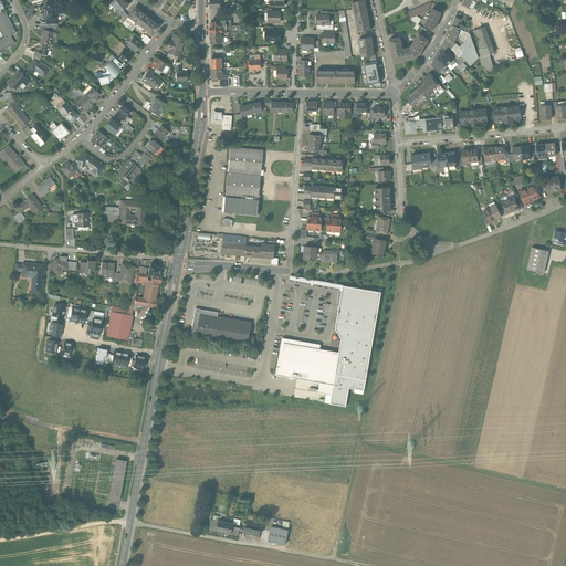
[(52,22),(56,22),(56,12),(65,12),(65,0),(56,0),(56,3),(48,3),(48,8),(45,8),(45,13),(48,13),(48,21),(52,21),(52,22)]
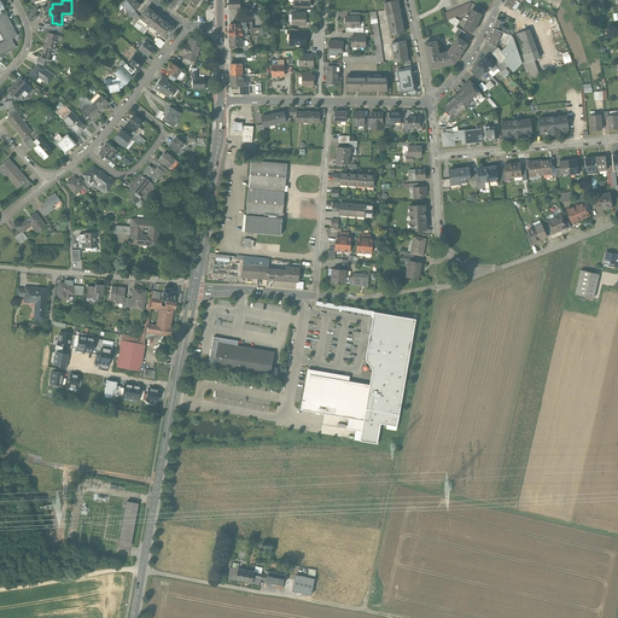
[(124,0),(120,4),(129,16),(134,11),(140,6),(134,0),(124,0)]
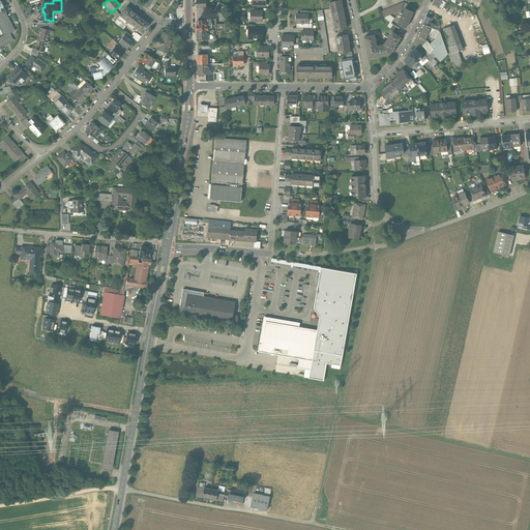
[(341,0),(340,0),(329,2),(334,31),(347,29),(341,0)]
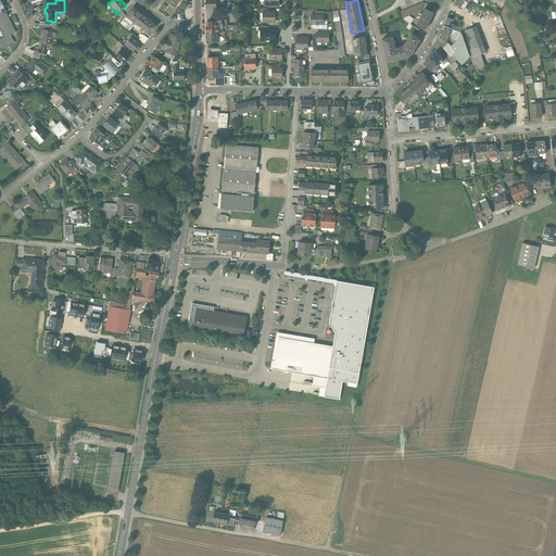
[(455,0),(454,4),(465,10),(470,0),(469,0),(455,0)]
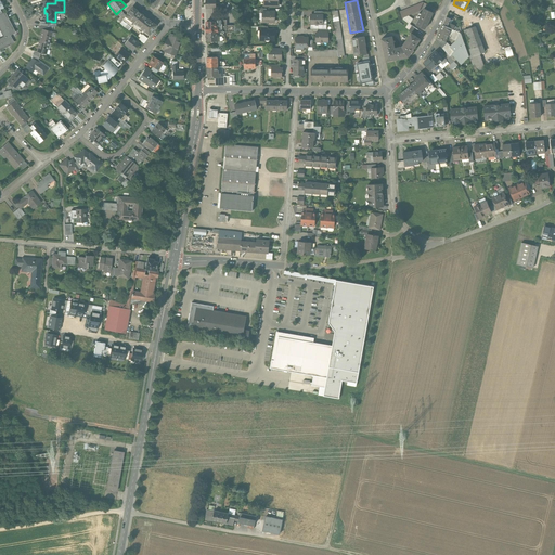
[(418,11),(416,5),(399,12),(401,18),(418,11)]
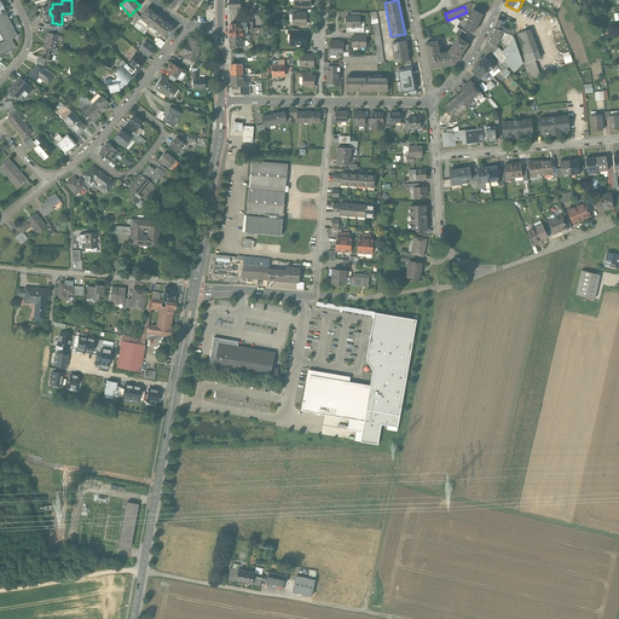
[(146,32),(150,27),(158,17),(149,10),(145,13),(142,17),(137,23),(146,32)]
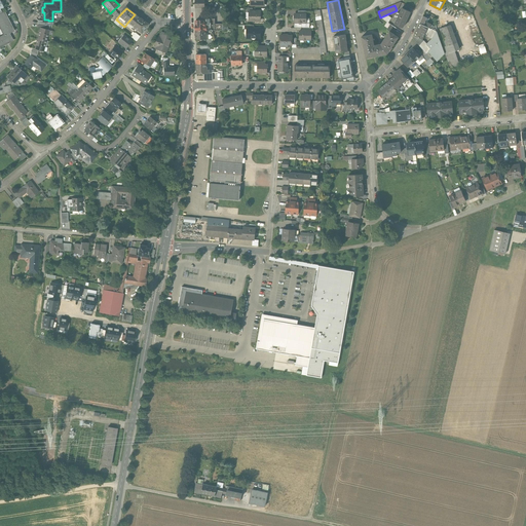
[(410,12),(402,8),(395,24),(403,28),(410,12)]
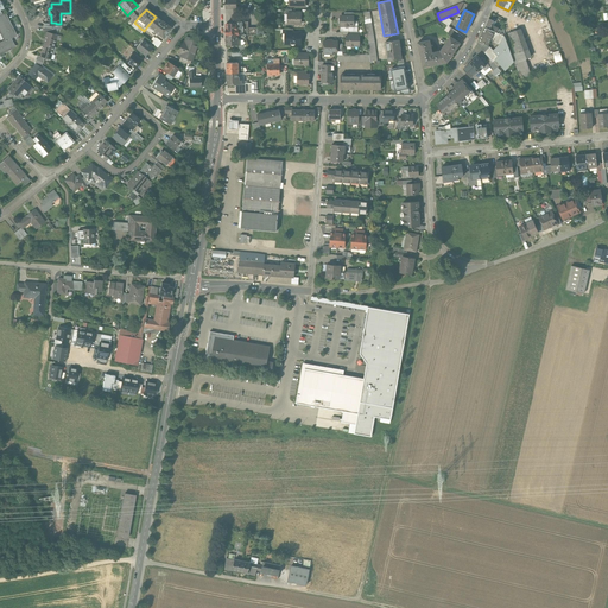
[(369,12),(362,13),(369,55),(371,62),(378,62),(369,12)]
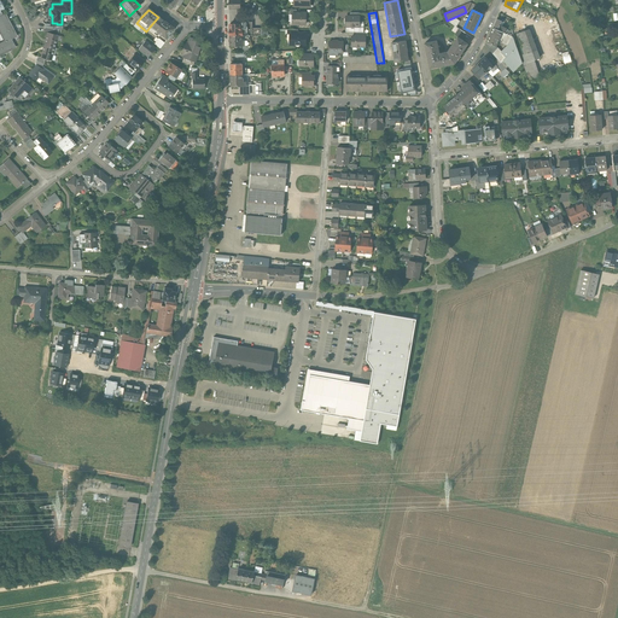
[(293,15),(292,25),(305,25),(305,13),(297,13),(293,13),(293,15)]
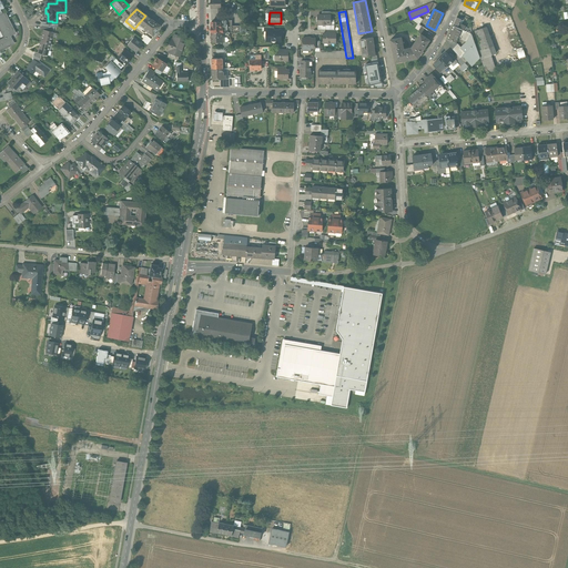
[(131,32),(134,29),(125,21),(130,16),(127,13),(121,19),(118,22),(131,32)]
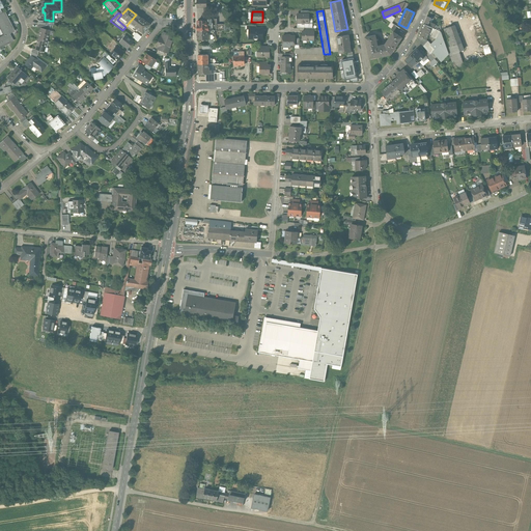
[(0,18),(0,27),(4,35),(0,37),(0,47),(5,44),(12,39),(9,33),(15,31),(6,15),(0,18)]
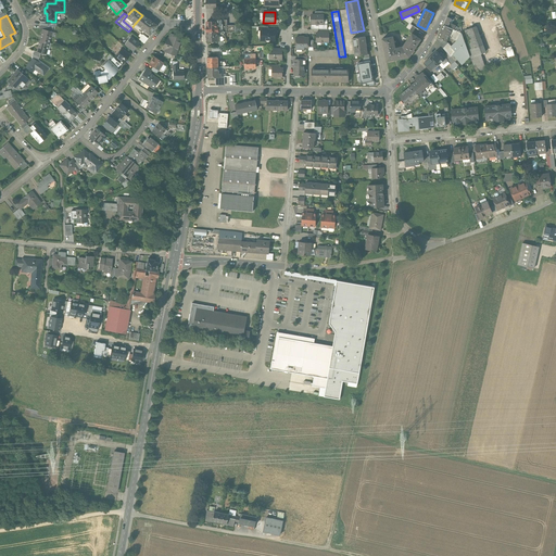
[(156,26),(142,15),(135,24),(138,26),(139,26),(147,32),(146,33),(149,35),(156,26)]
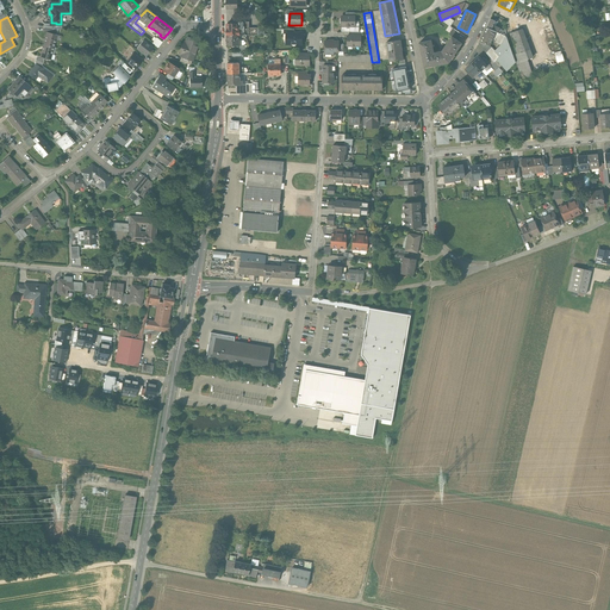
[(342,17),(342,26),(347,26),(347,27),(349,29),(349,26),(355,26),(355,17),(346,17),(342,17)]
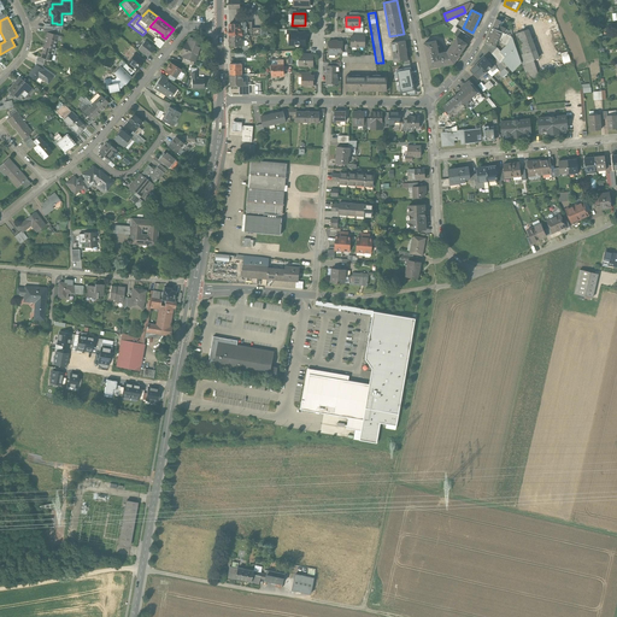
[(497,19),(493,28),(504,33),(505,30),(506,29),(499,25),(501,22),(497,19)]
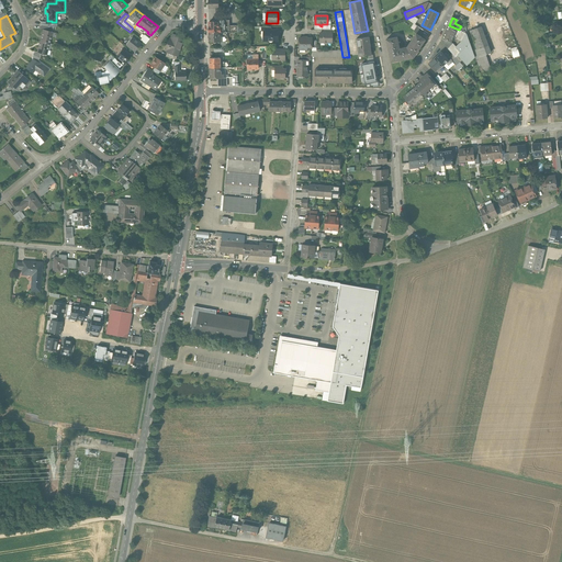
[(229,20),(220,21),(220,23),(220,26),(221,26),(221,30),(225,30),(225,32),(227,32),(229,32),(229,20)]
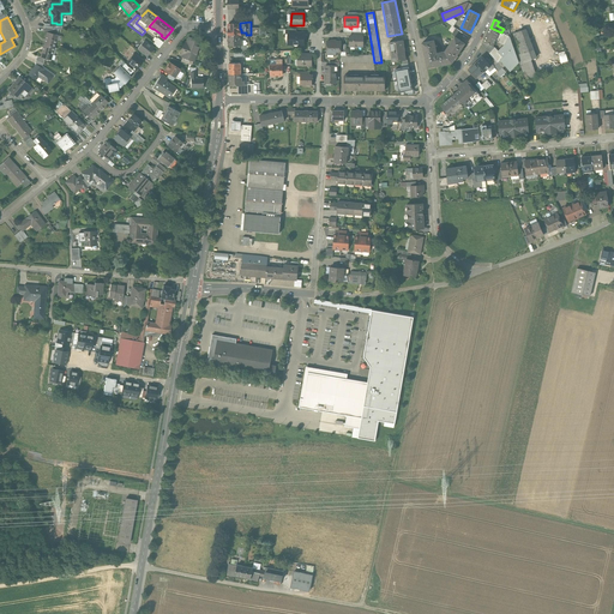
[(229,35),(246,35),(246,32),(241,32),(241,29),(240,29),(240,25),(239,25),(239,24),(228,24),(229,35)]
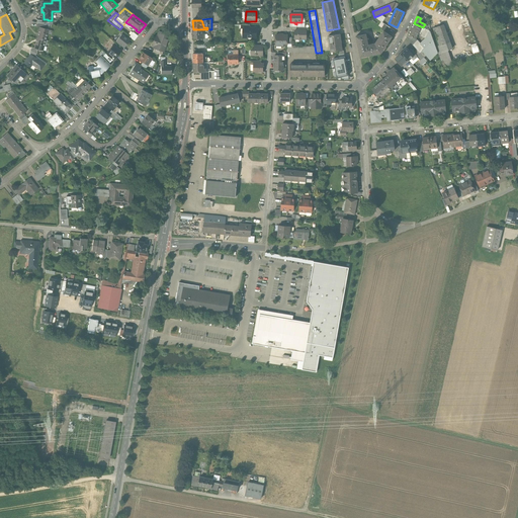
[(426,29),(423,27),(414,23),(408,35),(416,39),(418,34),(426,38),(426,37),(429,30),(426,29)]
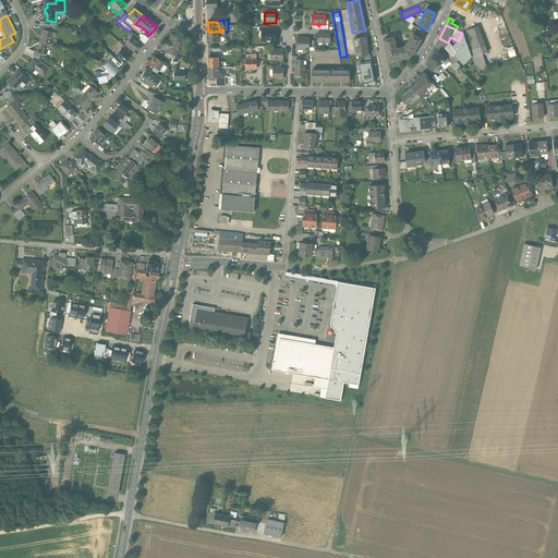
[(421,31),(414,26),(411,32),(416,36),(421,31)]
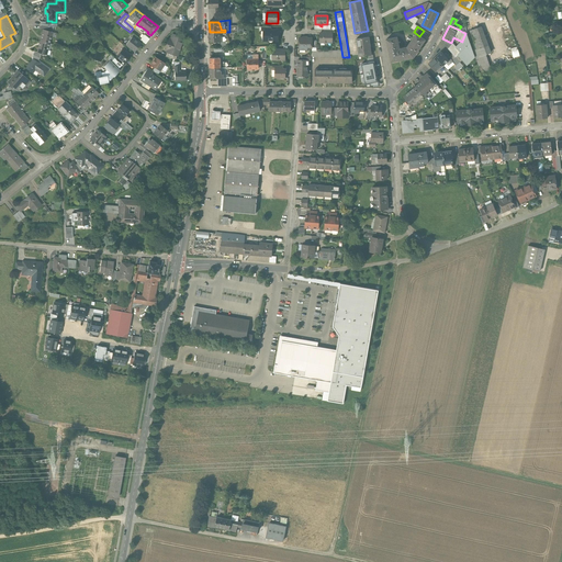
[(474,42),(470,44),(474,57),(481,74),(490,70),(482,47),(487,46),(481,27),(470,31),(474,42)]
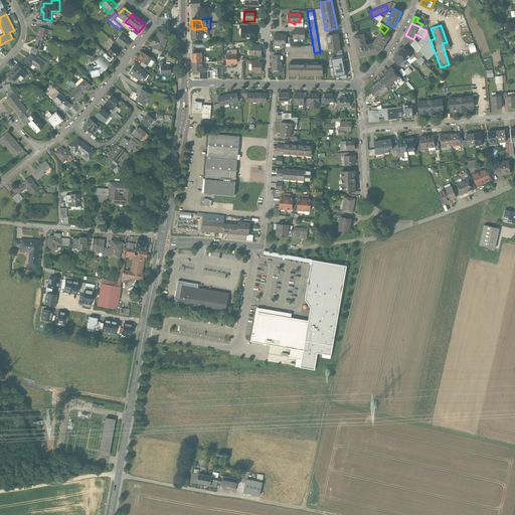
[(39,27),(37,37),(45,40),(47,29),(43,28),(39,27)]
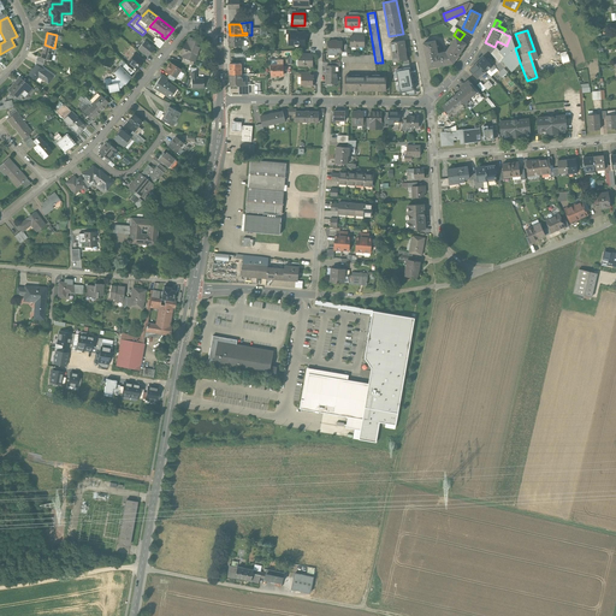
[(290,34),(290,45),(295,45),(295,46),(296,47),(298,47),(300,46),(300,45),(304,45),(304,34),(297,34),(290,34)]
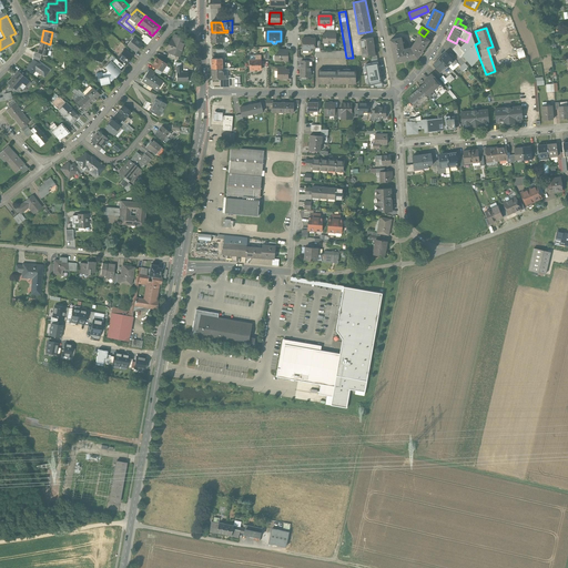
[(227,32),(212,32),(212,43),(223,42),(225,42),(230,42),(230,32),(227,32)]
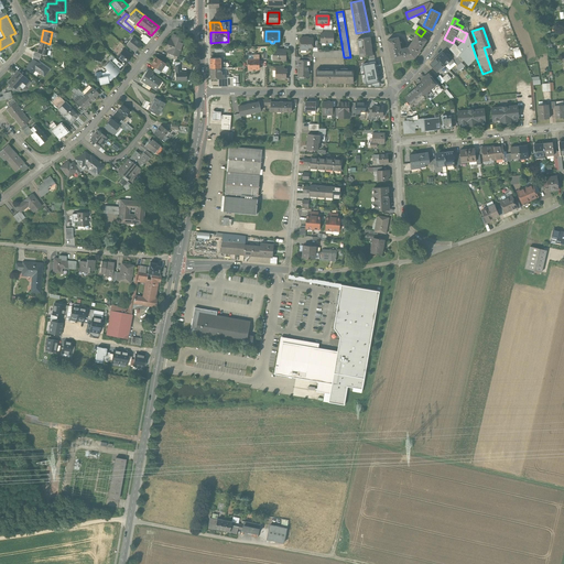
[(322,33),(322,43),(326,43),(326,44),(328,44),(328,43),(334,43),(334,34),(325,34),(322,33)]
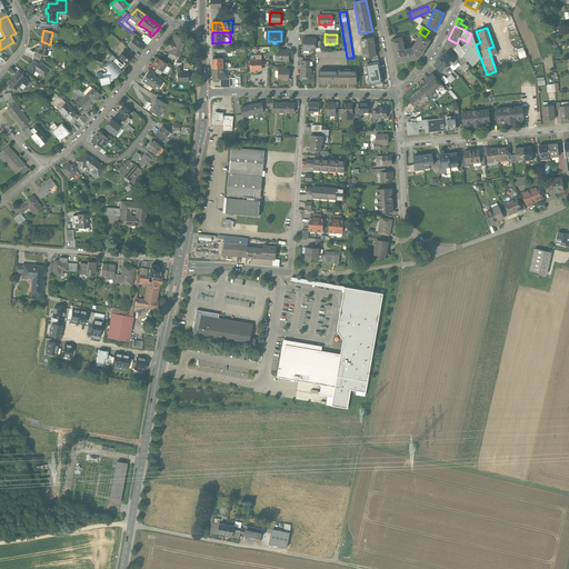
[(472,35),(471,33),(468,41),(468,42),(461,48),(457,43),(448,39),(446,41),(461,59),(466,63),(468,61),(472,67),(480,58),(476,45),(472,35)]
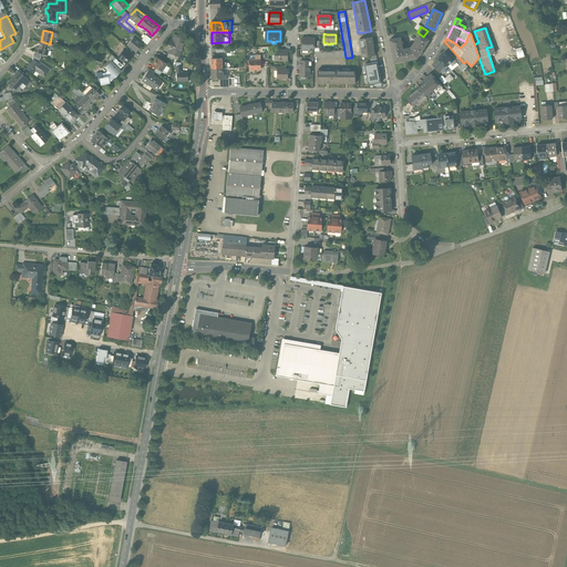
[(178,57),(182,51),(179,50),(181,47),(183,48),(186,39),(174,34),(172,42),(169,41),(166,51),(167,51),(167,52),(168,53),(178,57)]
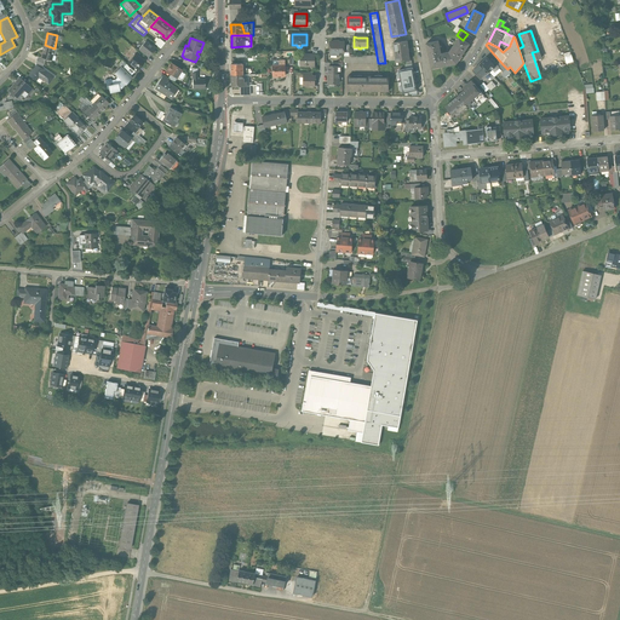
[(438,41),(426,44),(431,69),(441,67),(455,64),(463,55),(469,45),(459,38),(449,53),(441,55),(438,41)]
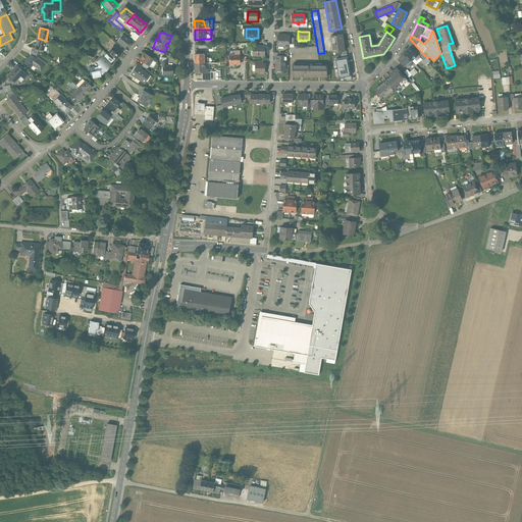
[(134,33),(131,38),(135,42),(139,37),(134,33)]
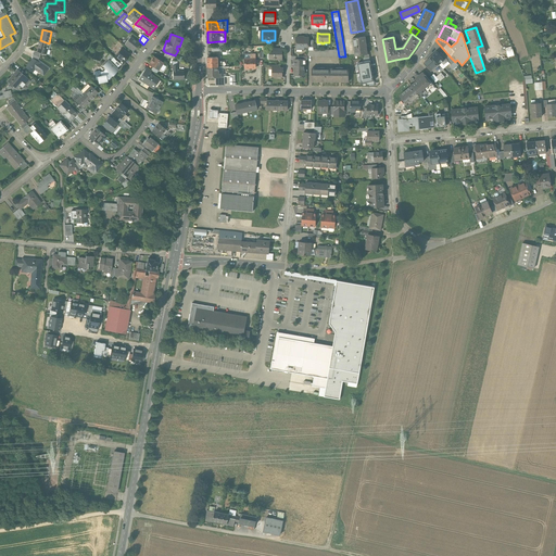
[(139,43),(130,37),(125,45),(134,51),(139,43)]
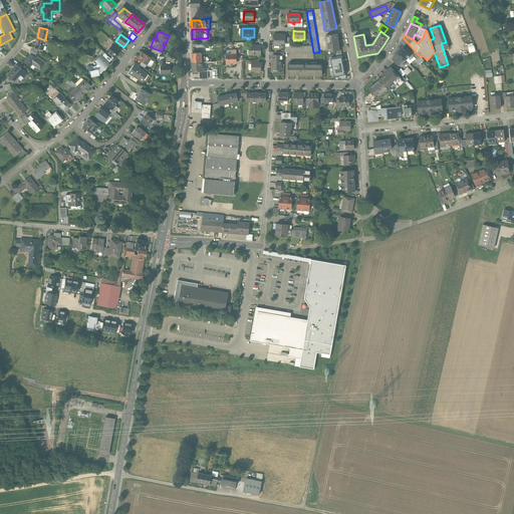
[(337,34),(326,36),(328,52),(335,51),(339,50),(337,34)]
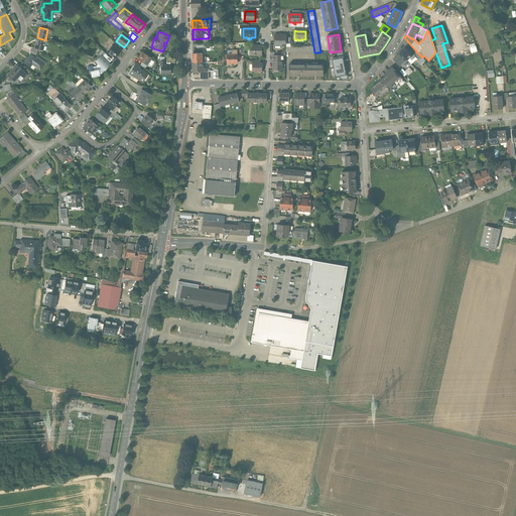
[(275,41),(275,46),(282,46),(282,44),(286,44),(286,37),(286,35),(275,35),(275,38),(274,38),(273,40),(275,41)]
